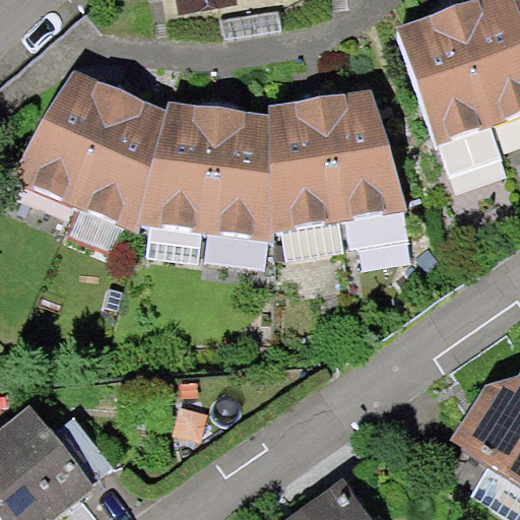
[(519,11),(516,0),(470,0),(453,6),(494,125),(519,116),(519,11)]
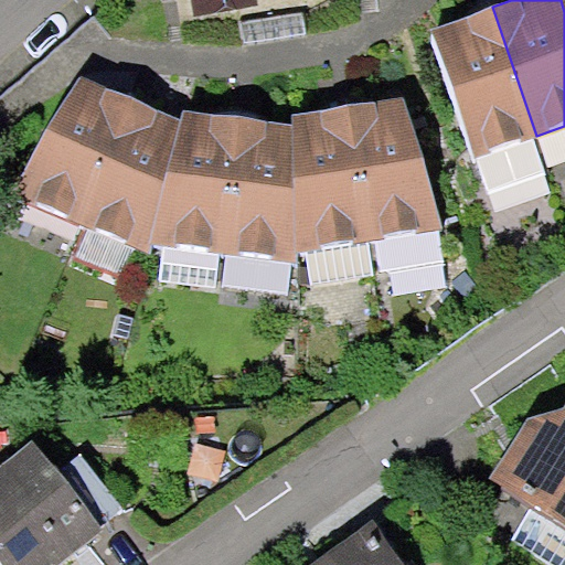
[(492,7),(432,28),(475,157),(536,136),(492,7)]
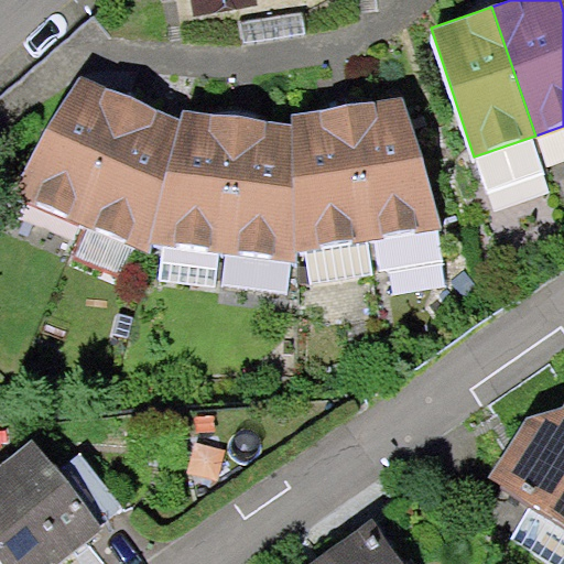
[(80,223),(131,96),(82,76),(9,193),(80,223)]
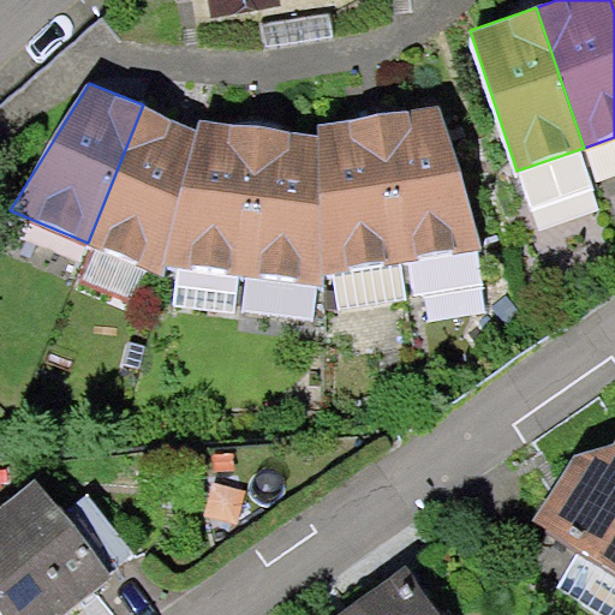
[(441,103),(380,113),(406,261),(482,250),(441,103)]
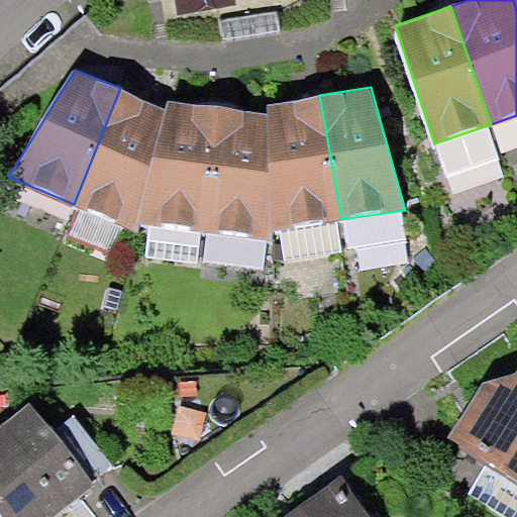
[(139,220),(167,110),(120,88),(74,204),(134,232),(139,220)]
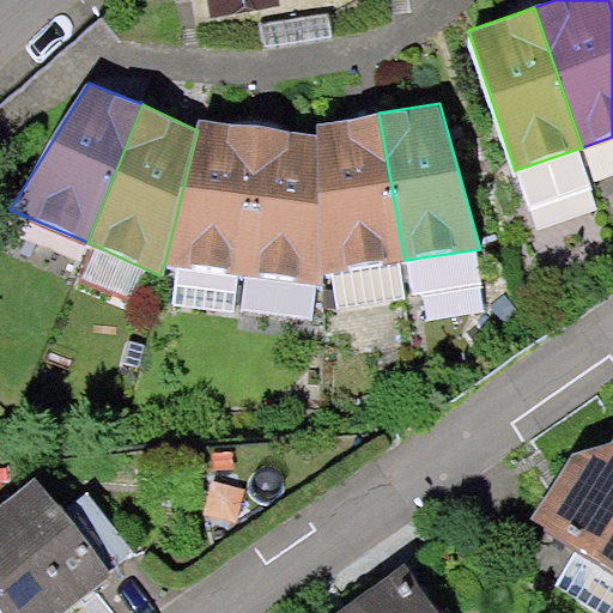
[(405,260),(378,113),(317,122),(317,131),(323,272),(405,260)]
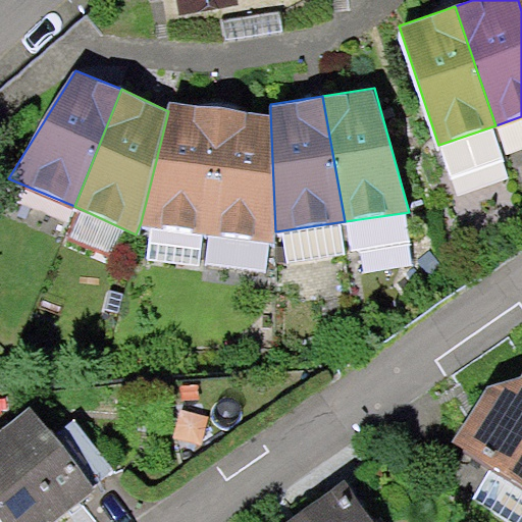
[(207,236),(222,105),(171,101),(168,111),(141,222),(207,236)]
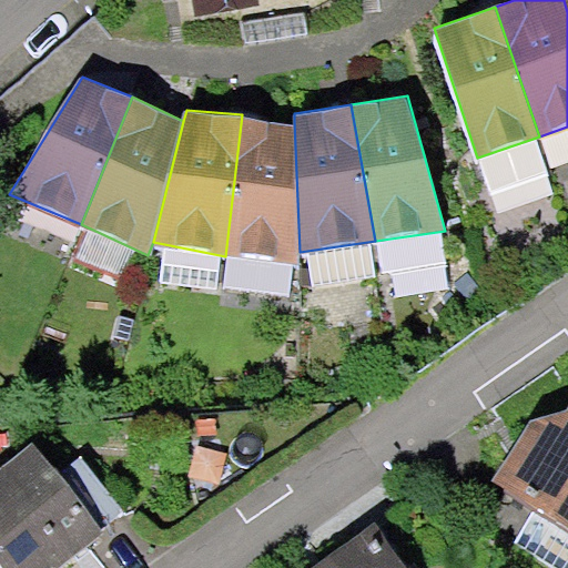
[(294,121),(242,114),(225,256),(301,265),(300,252),(294,121)]
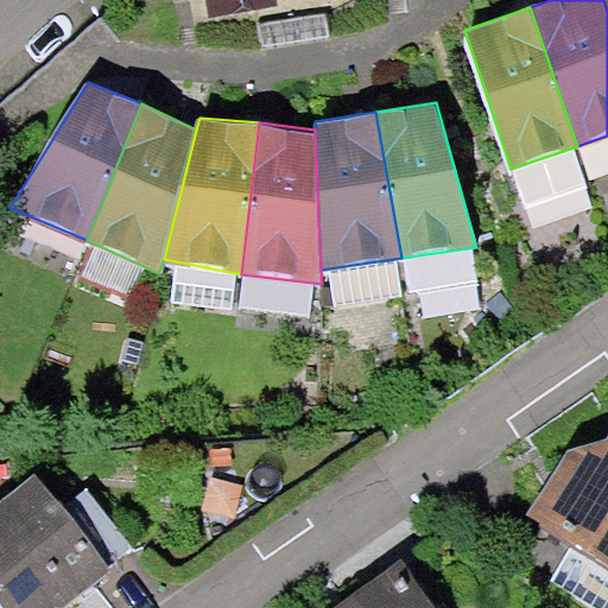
[(607,428),(574,441),(525,513),(607,563),(607,428)]
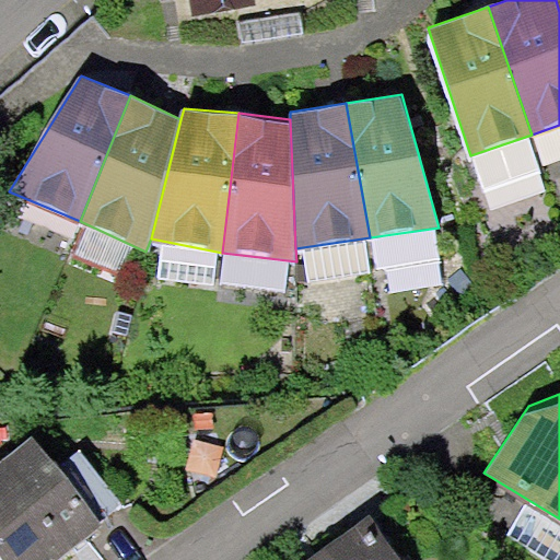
[(0,503),(0,540),(14,559),(92,559),(112,545),(51,465),(0,503)]
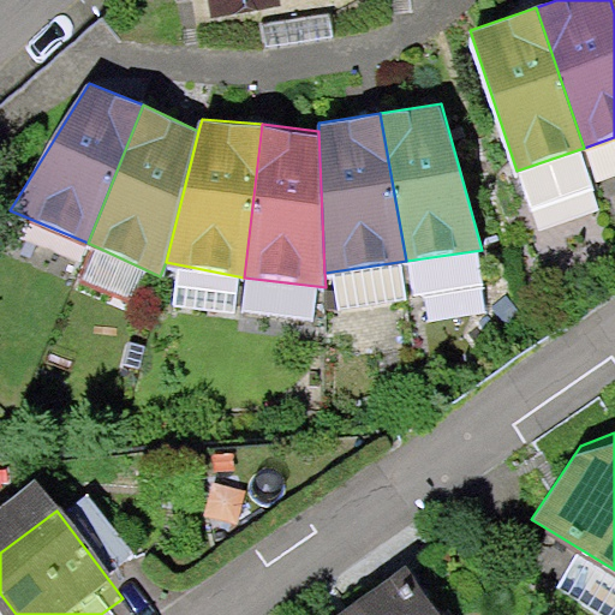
[(334,614),(441,614),(407,565),(334,614)]
